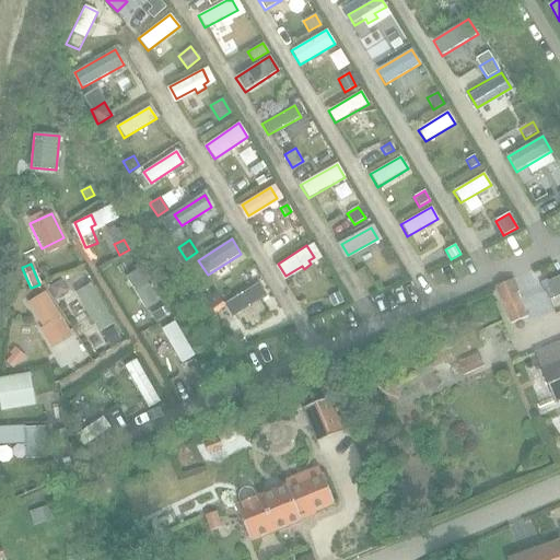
[(158,301),(138,269),(124,278),(143,310),(158,301)]
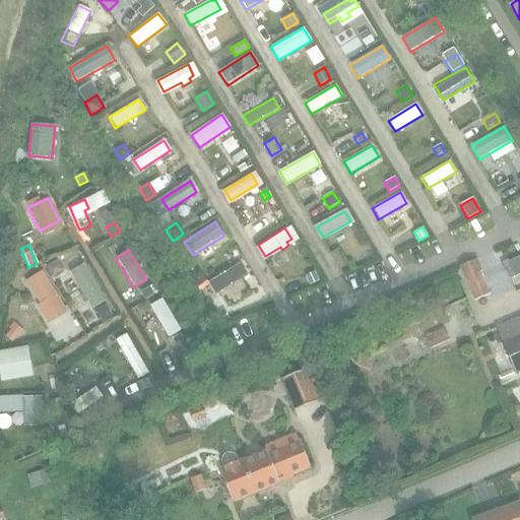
[(513,267),(507,269),(510,277),(519,273),(519,255),(510,260),(513,267)]
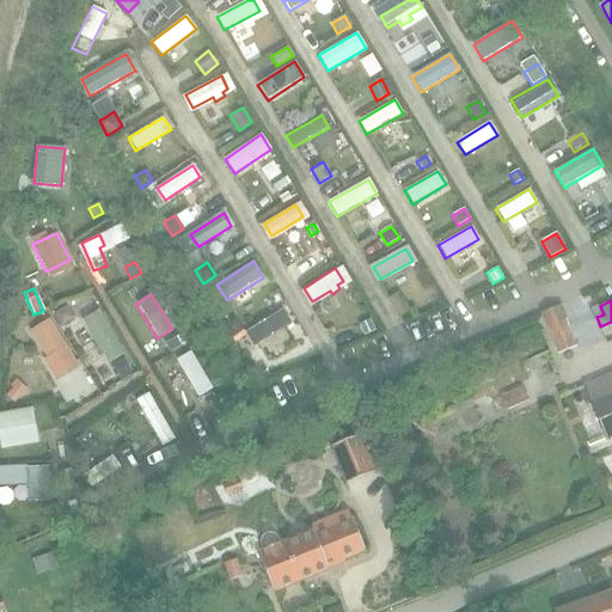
[(569,320),(562,305),(540,314),(558,355),(577,347),(567,322),(569,320)]
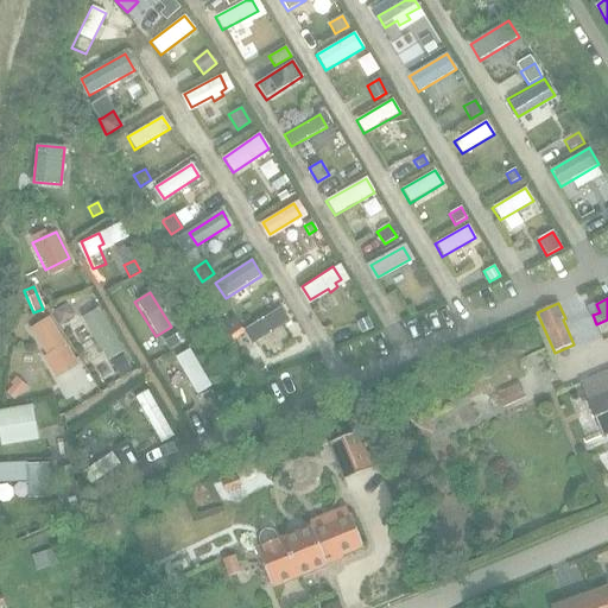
[(251,344),(289,322),(280,308),(242,331),(251,344)]
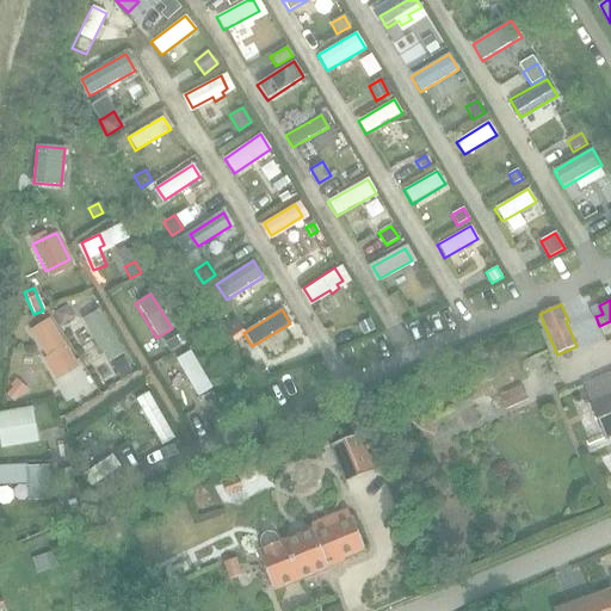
[(123,353),(97,310),(80,320),(106,364),(123,353)]
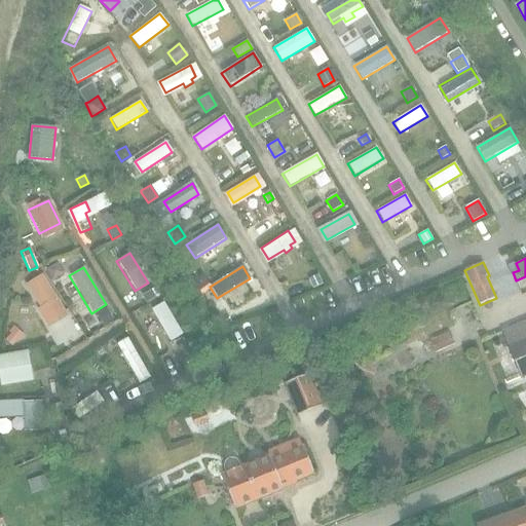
[(193,279),(192,279),(197,288),(198,290),(208,284),(201,274),(193,279)]
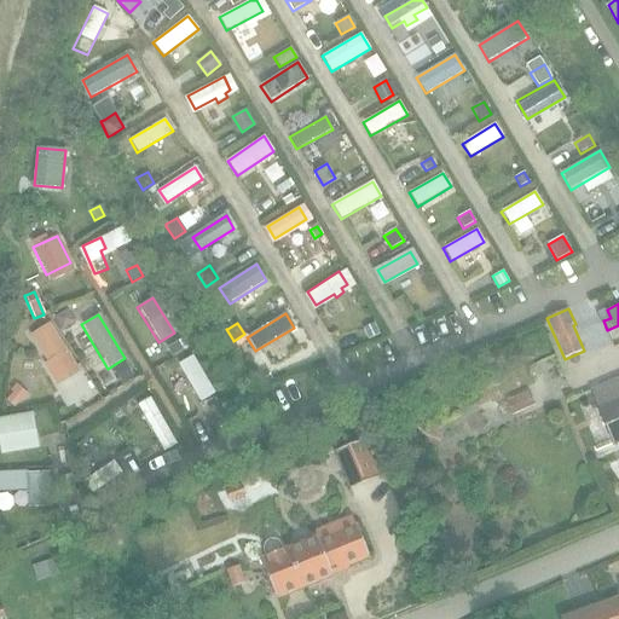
[(48,324),(33,335),(48,360),(44,364),(57,385),(79,371),(51,329),(48,324)]
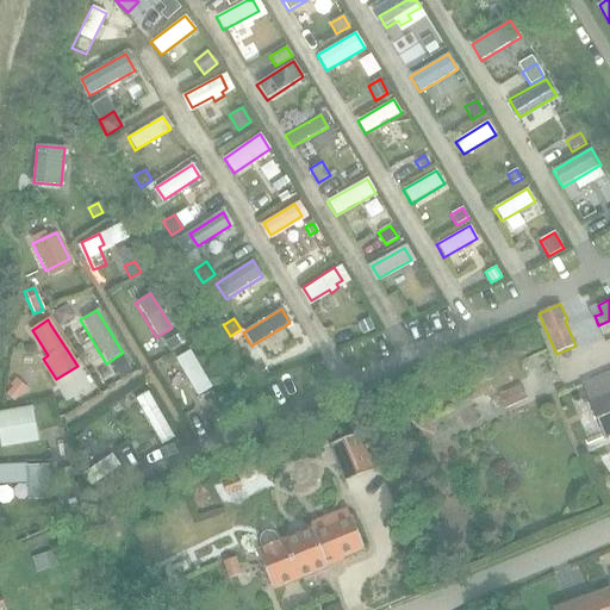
[(365,322),(356,325),(360,336),(369,331),(365,322)]
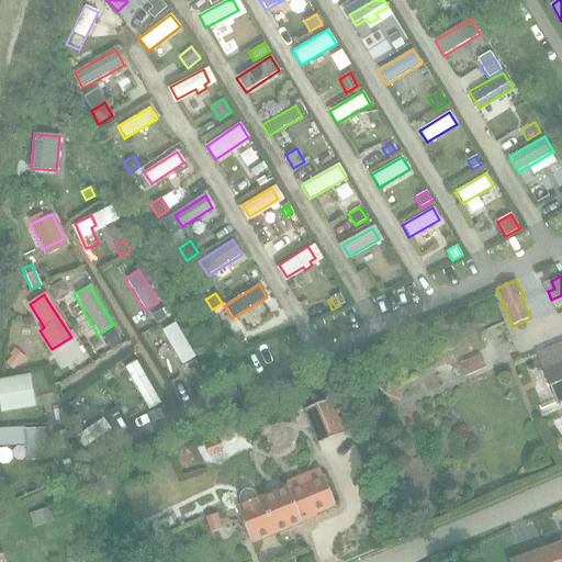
[(161,310),(150,316),(156,324),(166,317),(161,310)]
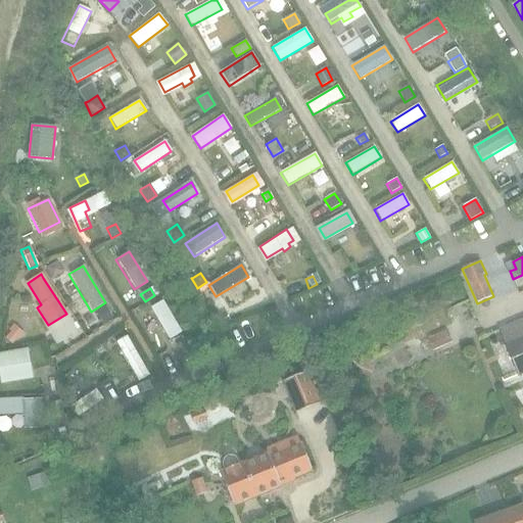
[(169,339),(181,332),(162,301),(150,308),(169,339)]
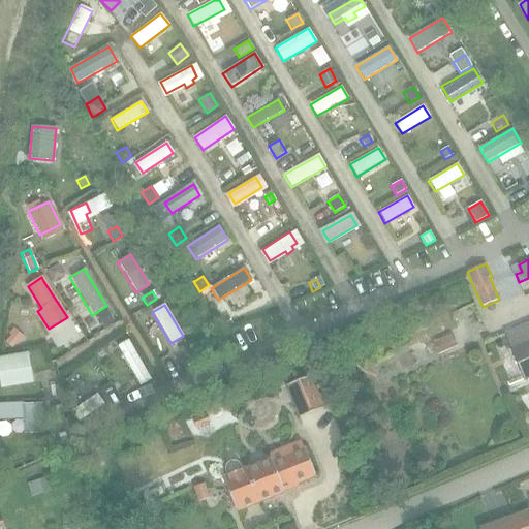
[(107,311),(96,316),(102,327),(113,321),(107,311)]
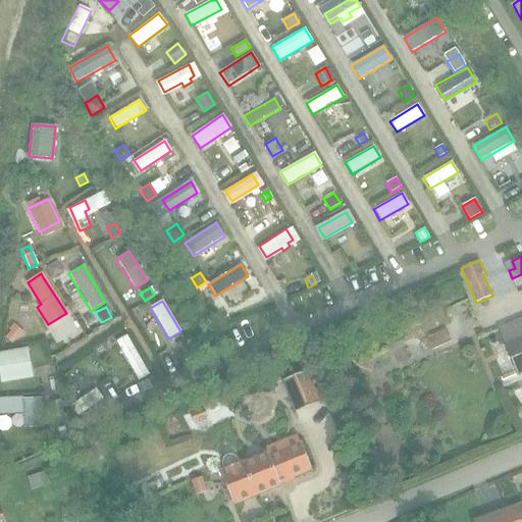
[(224,312),(216,316),(220,324),(228,320),(224,312)]
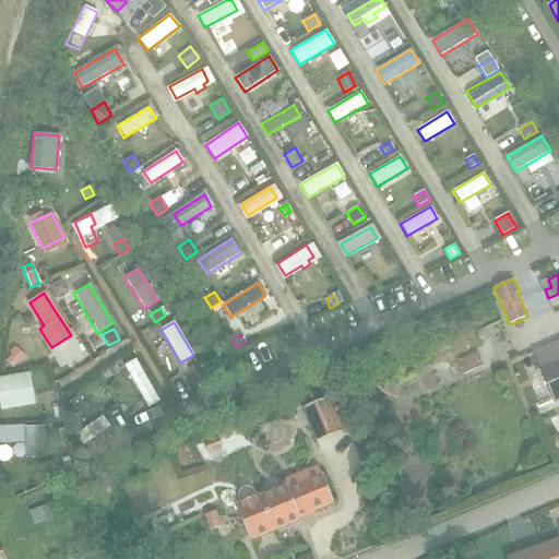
[(558,341),(536,352),(556,401),(558,399),(558,341)]
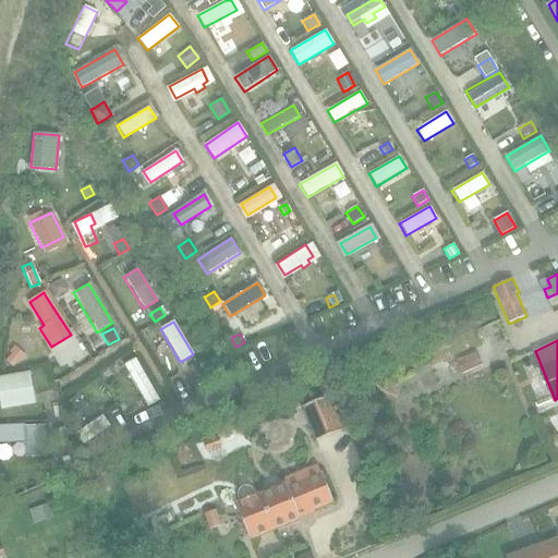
[(11,354),(5,361),(12,366),(17,360),(20,362),(25,355),(14,346),(9,352),(11,354)]
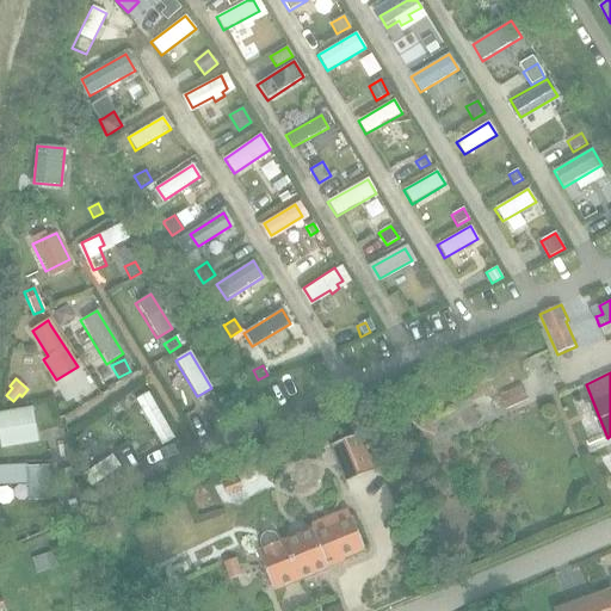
[(500,395),(506,409),(529,400),(523,386),(500,395)]
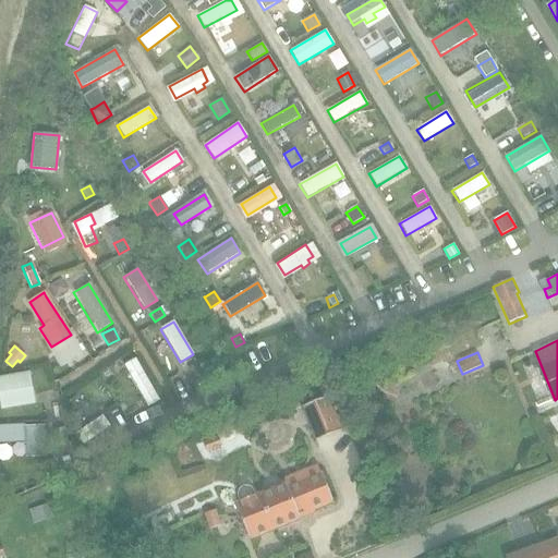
[(141,384),(123,354),(111,361),(129,390),(141,384)]
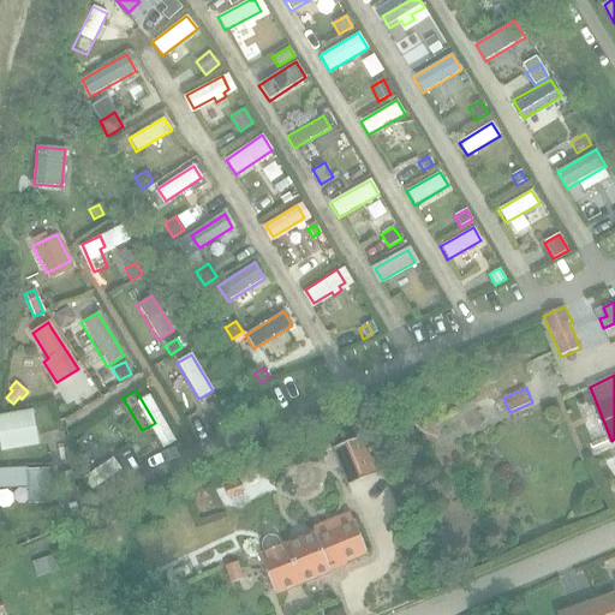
[(35,430),(31,411),(0,415),(0,453),(24,449),(22,433),(35,430)]
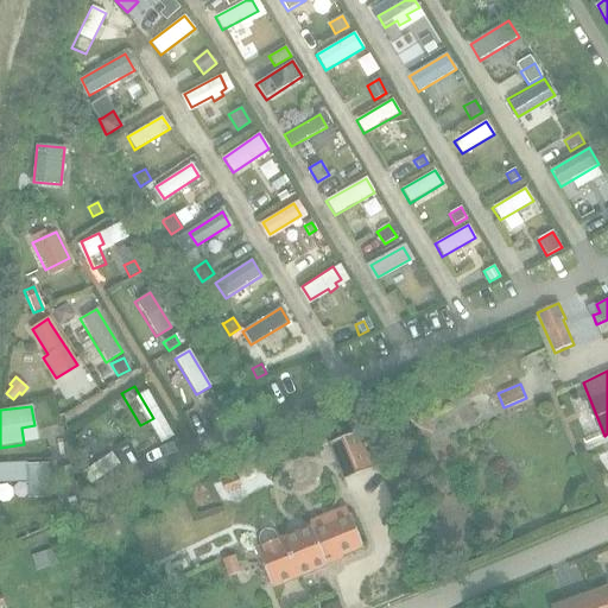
[(222,411),(209,418),(211,422),(214,428),(227,420),(225,416),(222,411)]
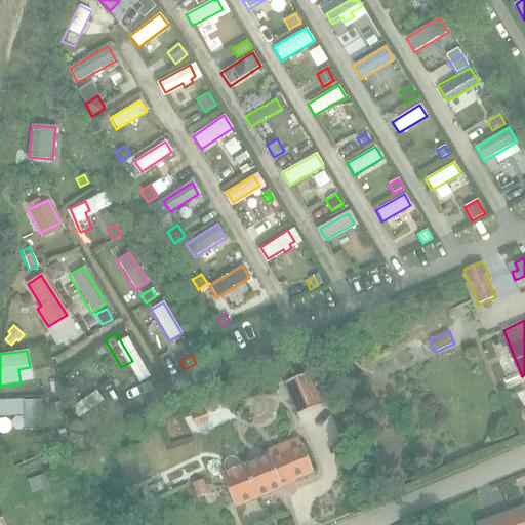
[(284,382),(297,414),(321,405),(309,373),(308,373),(284,382)]
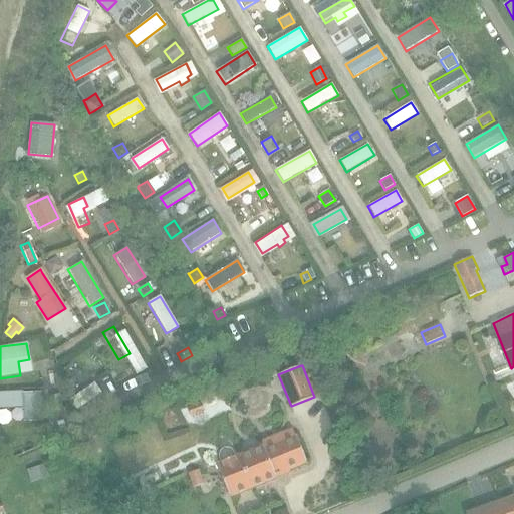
[(74,411),(100,394),(93,382),(67,401),(74,411)]
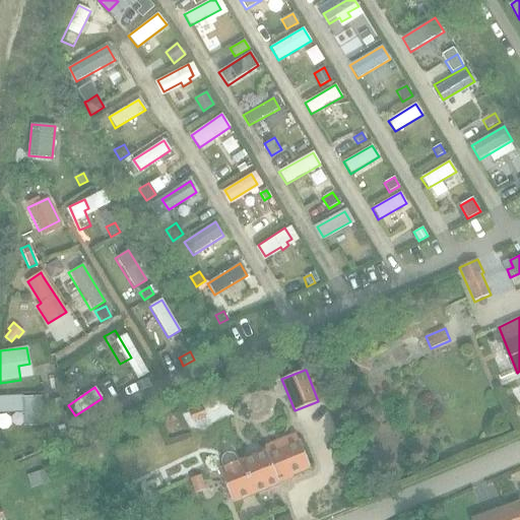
[(22,396),(0,396),(0,412),(23,412),(23,427),(42,426),(42,398),(22,398),(22,396)]
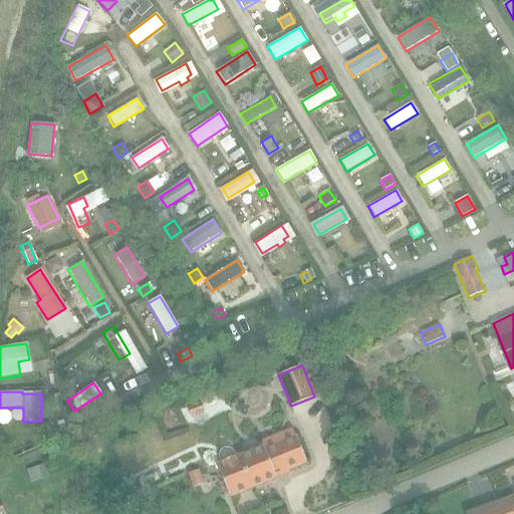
[(57,395),(45,398),(49,412),(61,408),(57,395)]
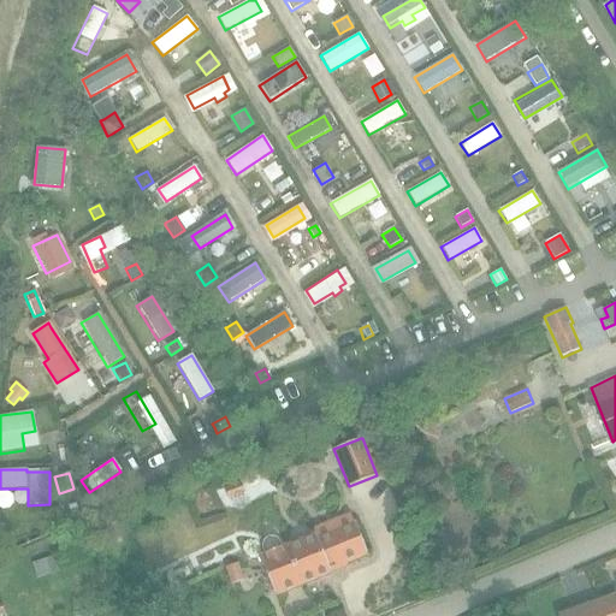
[(238,479),(223,485),(227,498),(243,492),(238,479)]
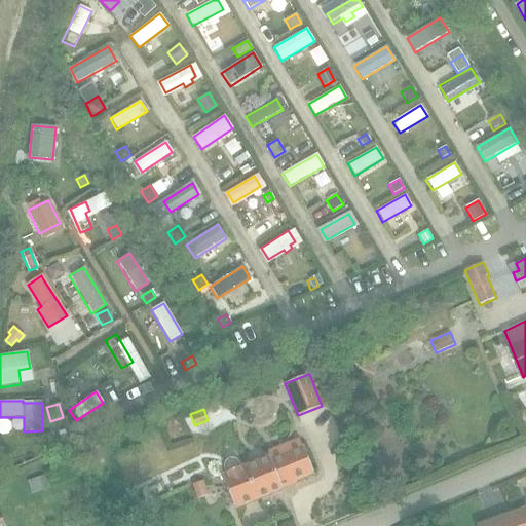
[(222,475),(235,510),(283,490),(282,487),(314,474),(303,445),(270,458),(269,456),(241,466),(239,463),(236,459),(233,458),(229,459),(225,461),(224,465),(225,470),(226,473),(222,475)]
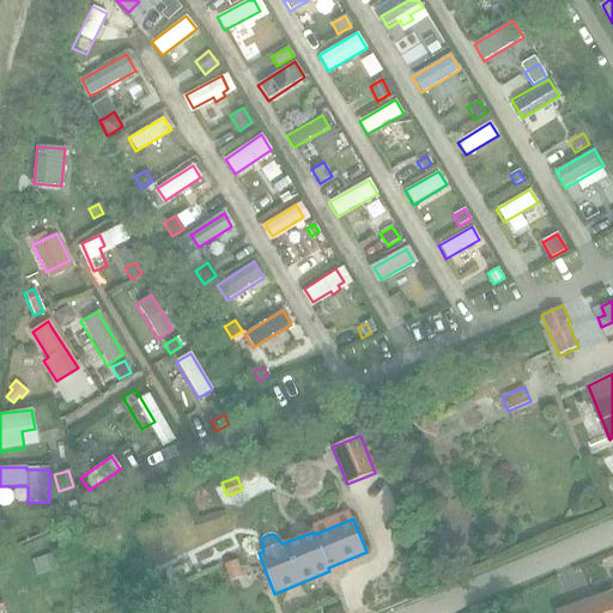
[(31,560),(37,576),(54,570),(48,554),(31,560)]
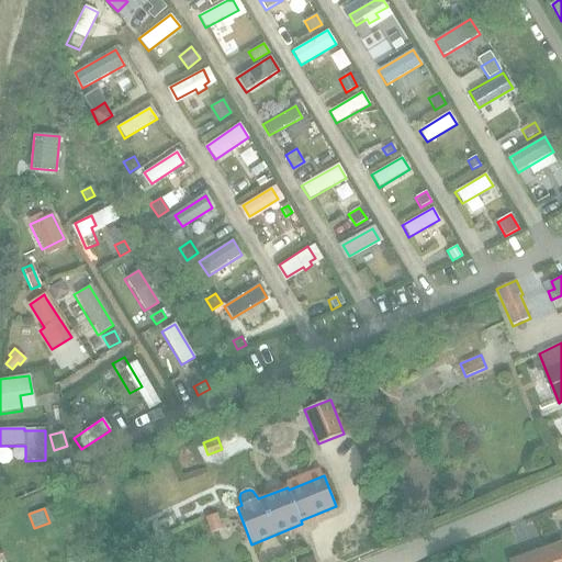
[(205,517),(211,532),(222,529),(216,514),(205,517)]
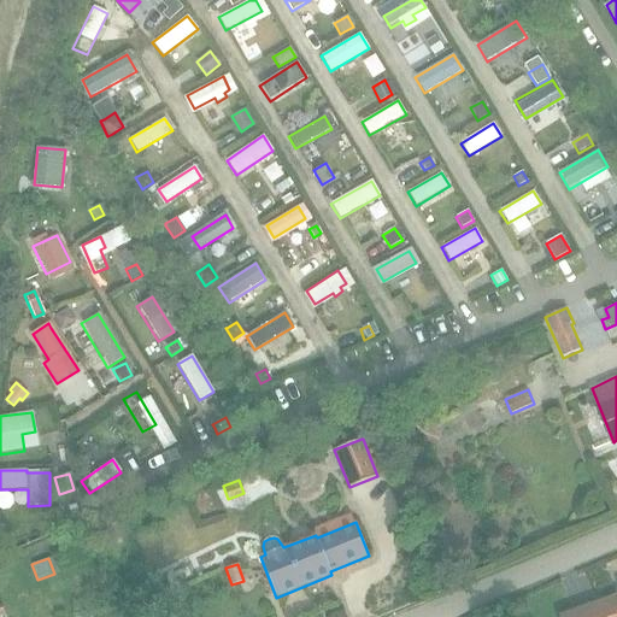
[(616,616),(616,595),(558,616),(616,616)]
